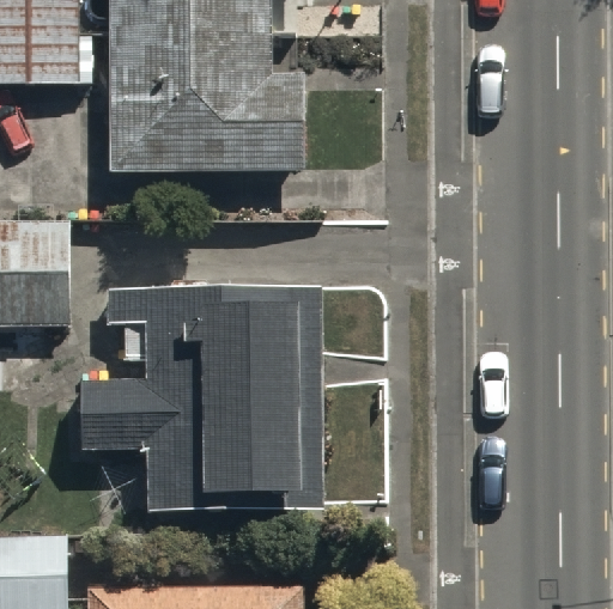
[(0,0),(0,81),(92,80),(91,40),(78,40),(77,0),(0,0)]
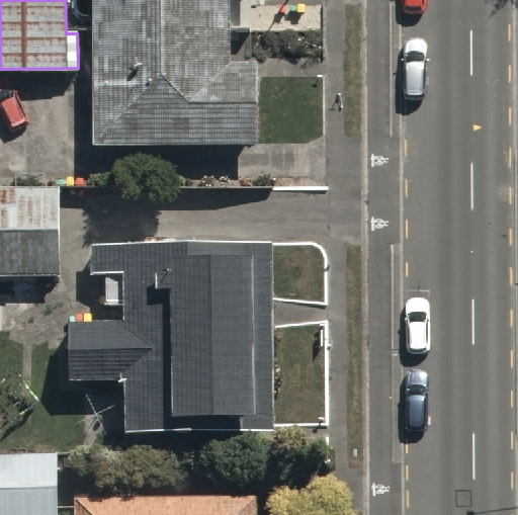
[(91,0),(92,145),(256,145),(256,62),(230,62),(229,0),(91,0)]
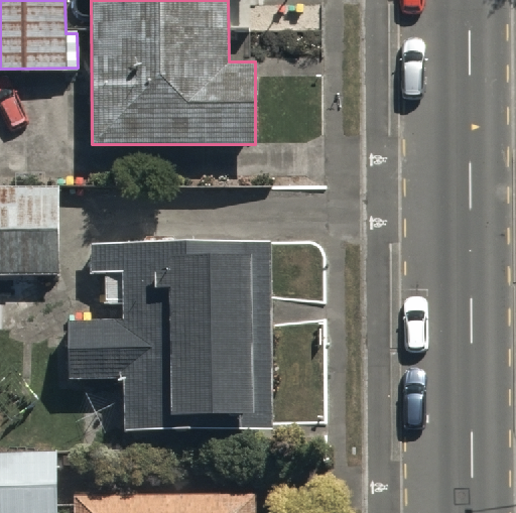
[(58,187),(0,186),(0,274),(57,275),(58,187)]
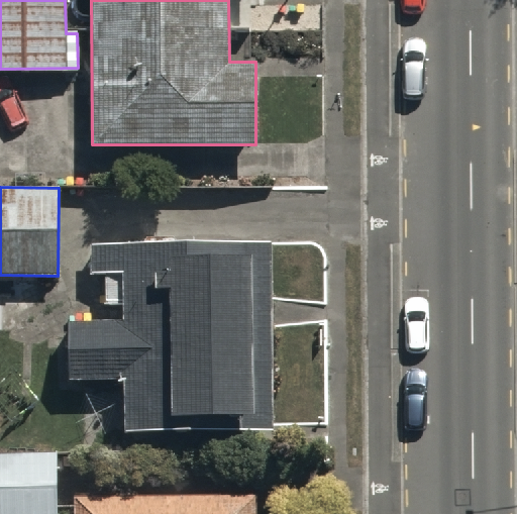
[(271,244),(92,247),(92,276),(108,276),(108,306),(124,306),(124,319),(70,320),(71,381),(126,380),(127,432),(274,430),(271,244)]
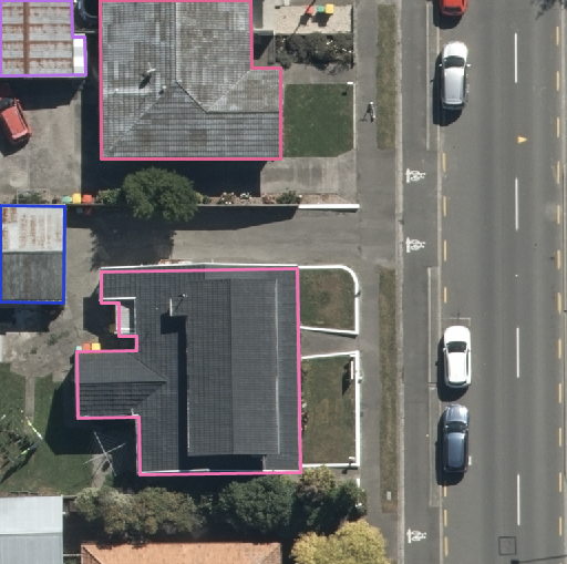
[(63,563),(63,500),(0,501),(0,563),(63,563)]
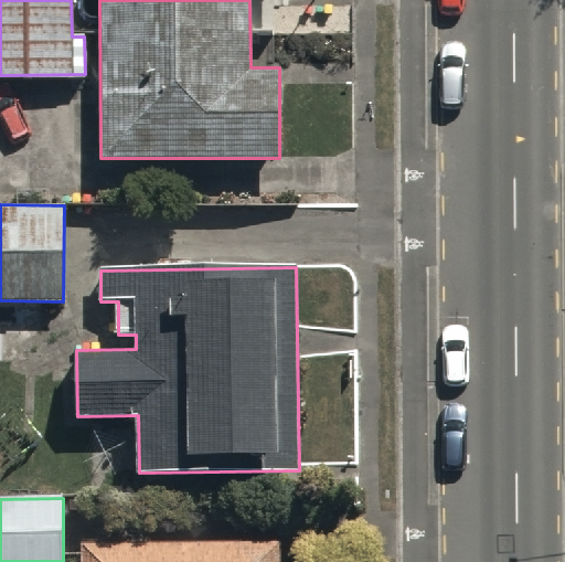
[(283,561),(283,540),(84,541),(83,561),(283,561)]
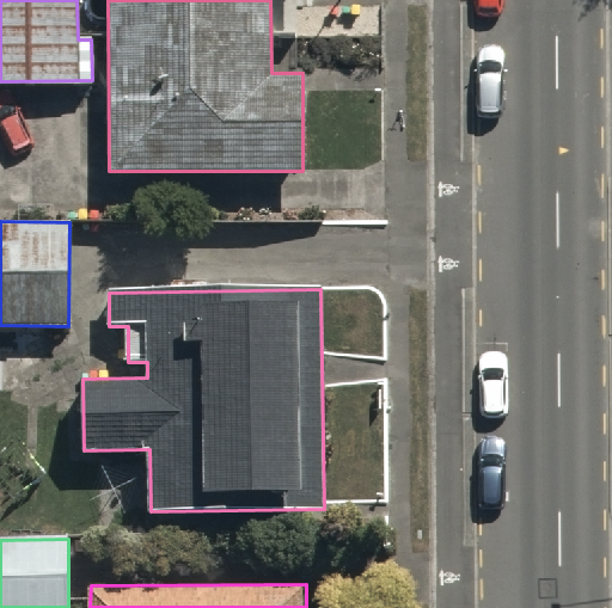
All buildings are outlined.
